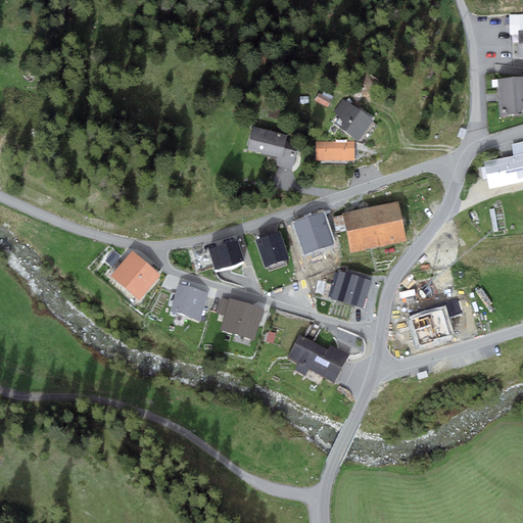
[(522,77),(497,80),(500,115),(519,113),(522,109),(522,77)]
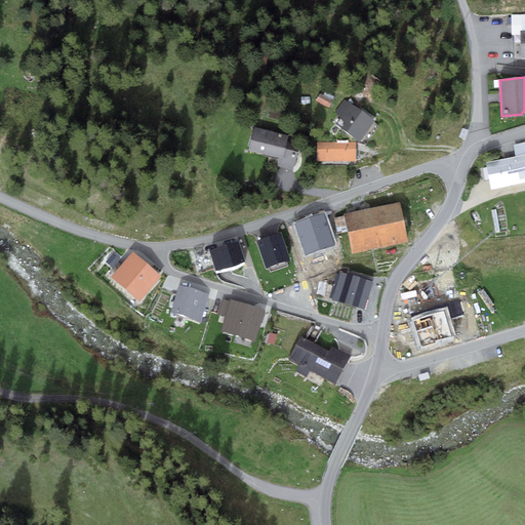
[(375,121),(344,98),(333,112),(341,118),(336,124),(360,142),(375,121)]
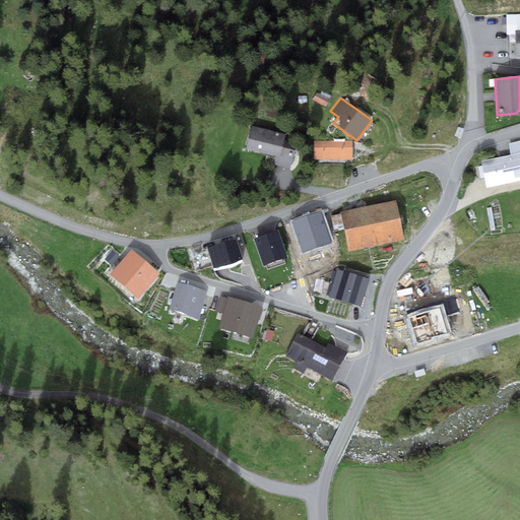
[(286,134),(252,126),(246,149),(276,157),(274,165),(290,169),(297,145),(284,142),(286,134)]
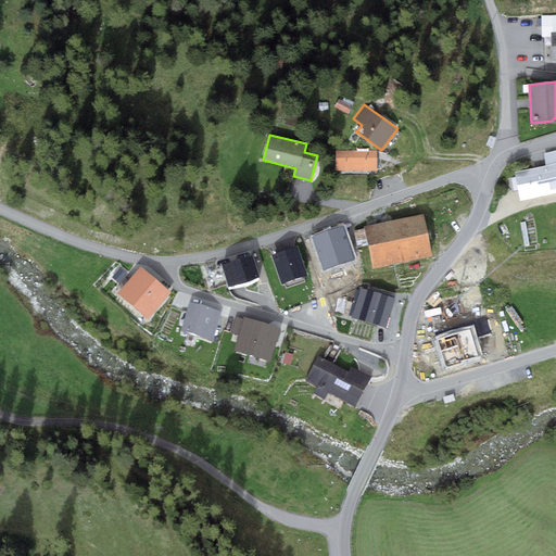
[(496,138),(490,136),(487,146),(489,147),(492,148),(496,138)]
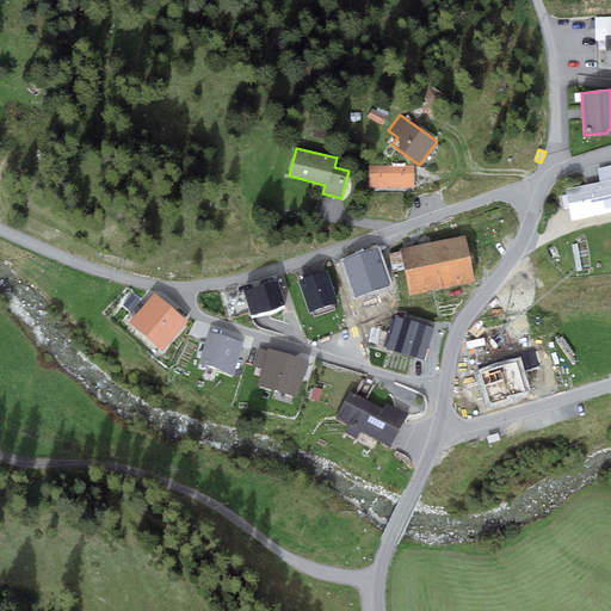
[(602,183),(567,189),(573,220),(610,211),(610,165),(598,168),(602,183)]
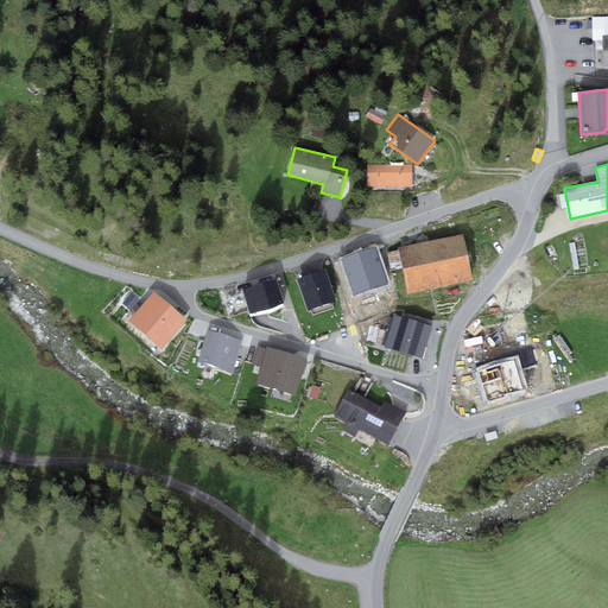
[(413,187),(412,165),(368,165),(368,188),(413,187)]
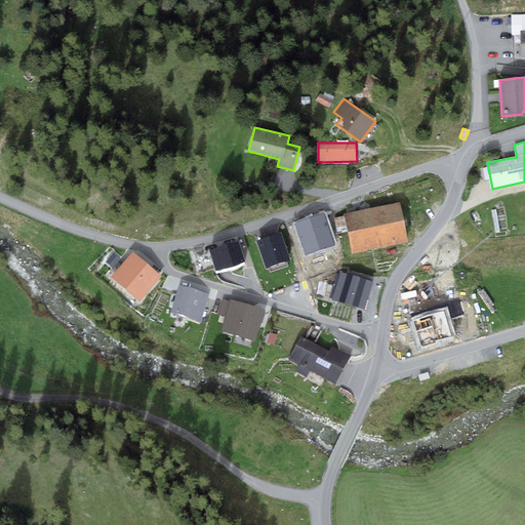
[(399,202),(345,213),(353,253),(407,241),(399,202)]
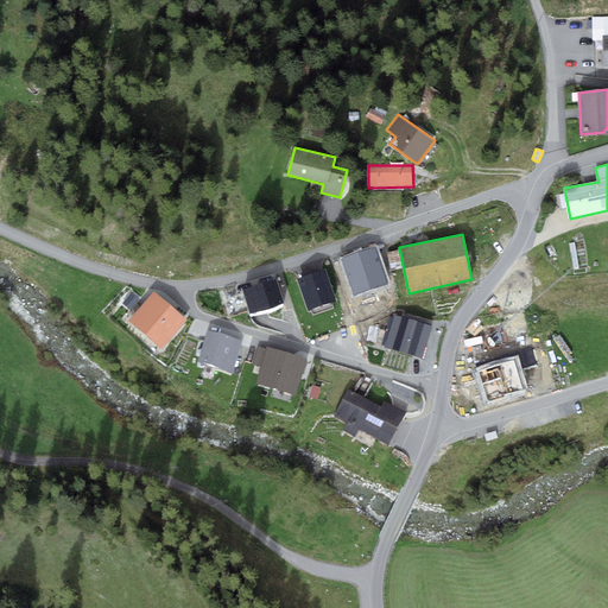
[(278,277),(242,287),(251,314),(286,303),(278,277)]
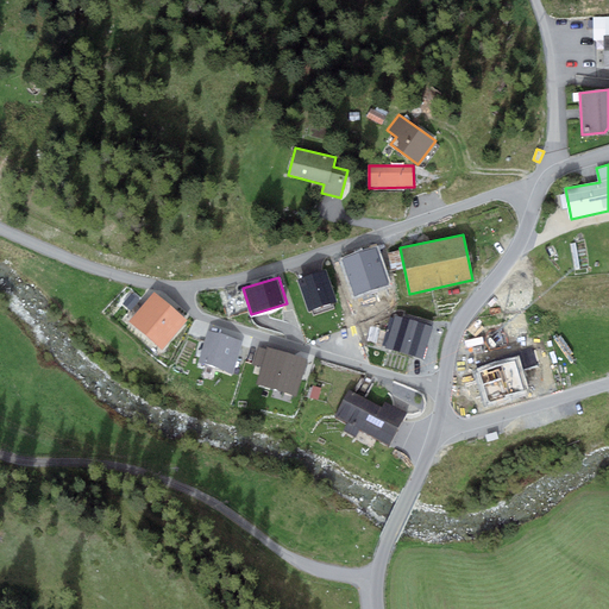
[(188,321),(155,293),(129,321),(162,350),(188,321)]
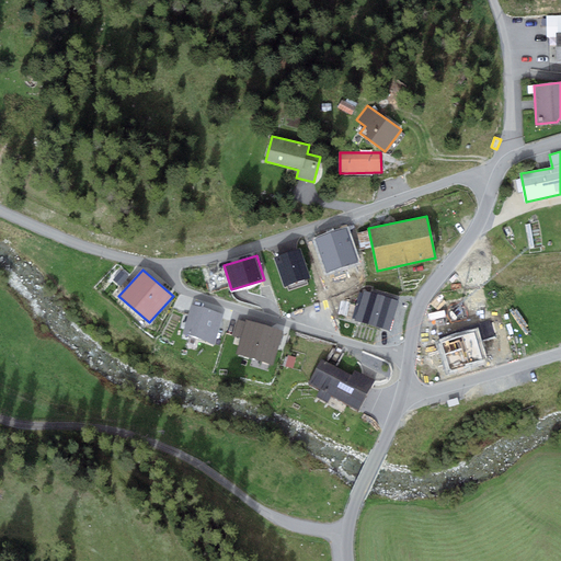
[(224,315),(192,305),(182,334),(214,344),(224,315)]
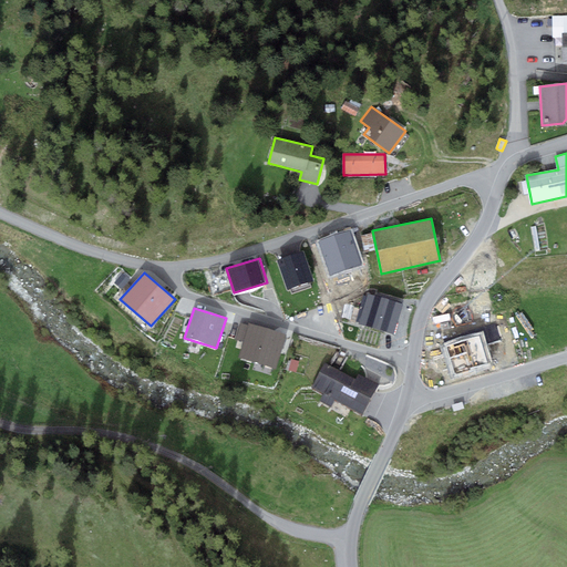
[(276,368),(286,334),(249,323),(248,326),(240,323),(236,340),(244,342),(239,357),(276,368)]
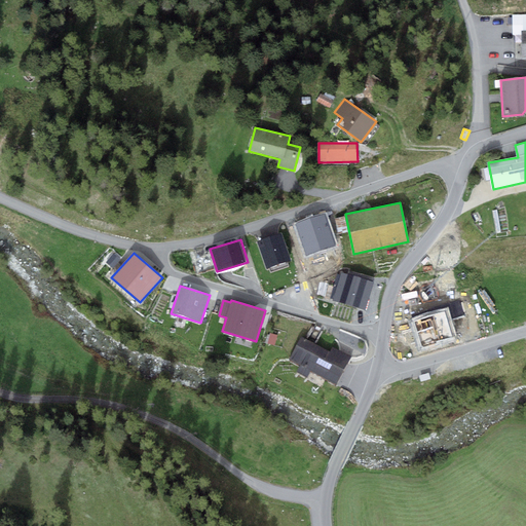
[(331,351),(301,337),(290,361),(300,366),(296,372),(307,378),(310,372),(336,384),(351,357),(333,347),(331,351)]
